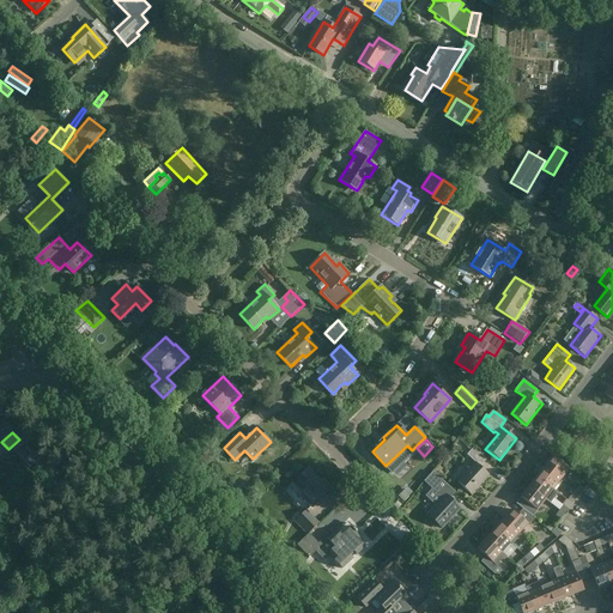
[(37,461),(22,443),(13,450),(29,468),(37,461)]
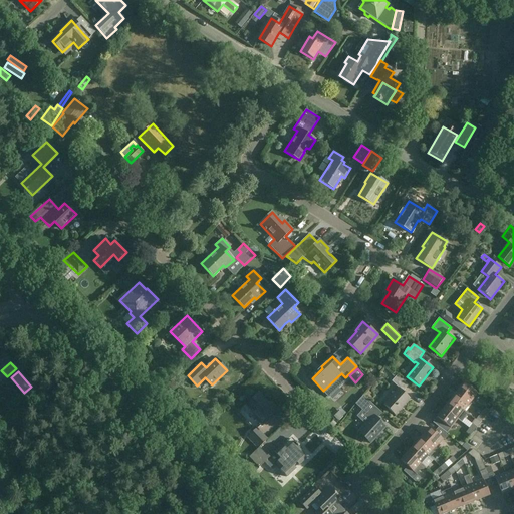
[(399,389),(383,405),(395,415),(410,399),(403,392),(408,386),(395,372),(392,375),(395,378),(392,381),(399,389)]
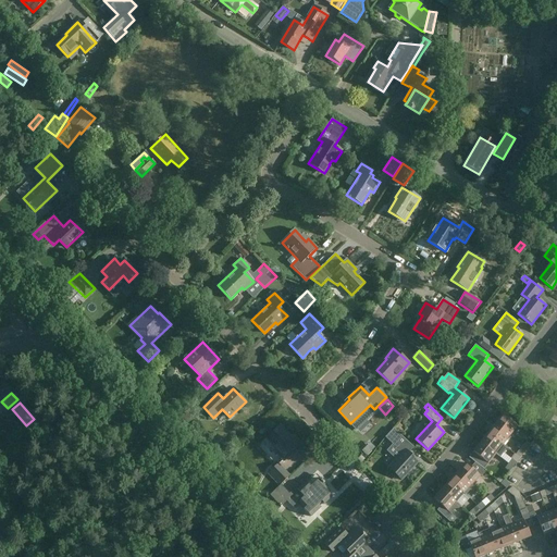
[(184,421),(190,416),(187,412),(182,418),(184,421)]
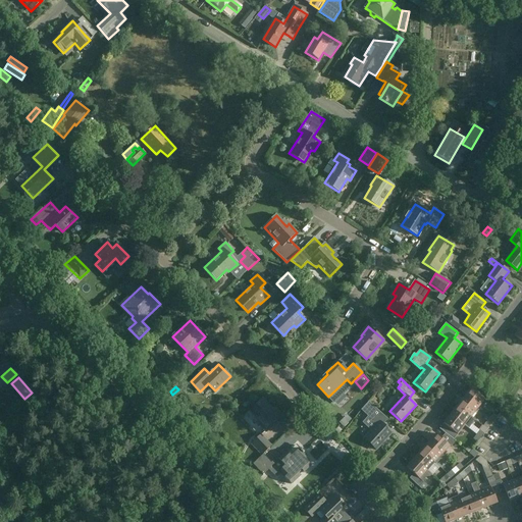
[(470,388),(464,397),(478,408),(484,400),(470,388)]
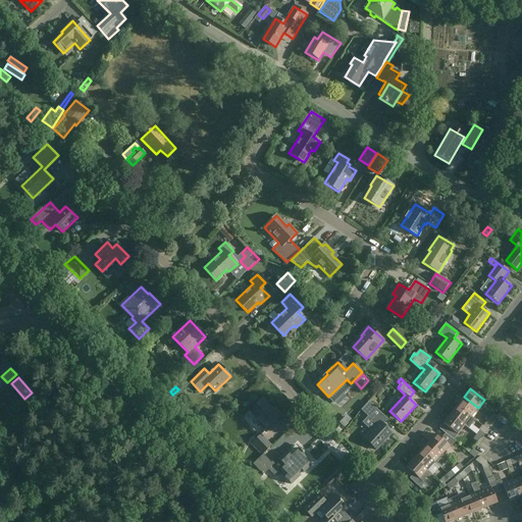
[(178,389),(172,395),(177,399),(183,394),(178,389)]
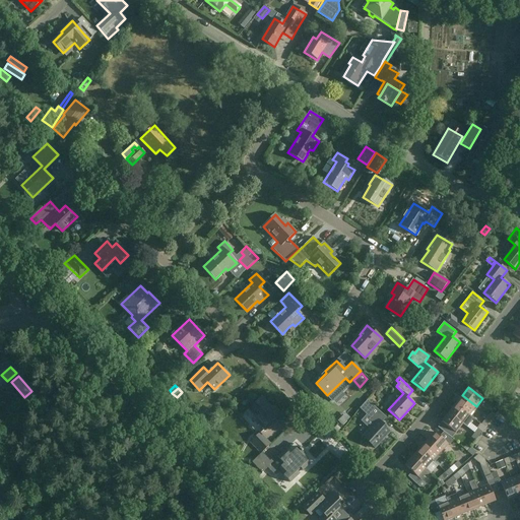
[(476,406),(462,395),(455,404),(469,415),(476,406)]
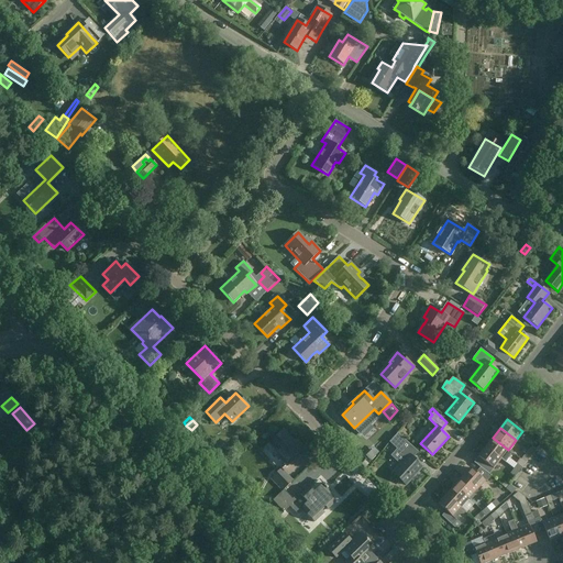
[(284,430),(269,444),(282,456),(279,457),(287,466),(305,449),(297,441),(296,443),(284,430)]
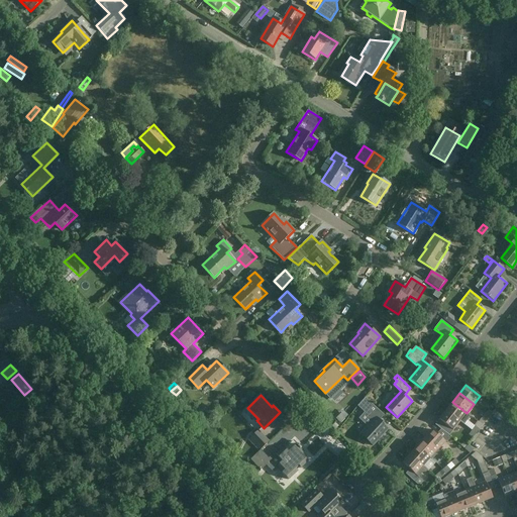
[(368,443),(370,443),(373,446),(388,429),(379,420),(383,415),(372,404),(366,398),(357,406),(365,412),(359,419),(368,426),(359,434),(363,437),(363,438),(364,440),(365,442),(367,443),(368,443)]
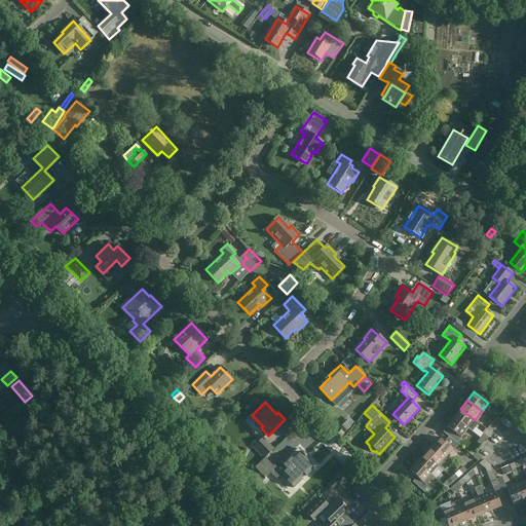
[(460,409),(454,418),(468,428),(472,431),(475,428),(479,422),(475,420),(460,409)]
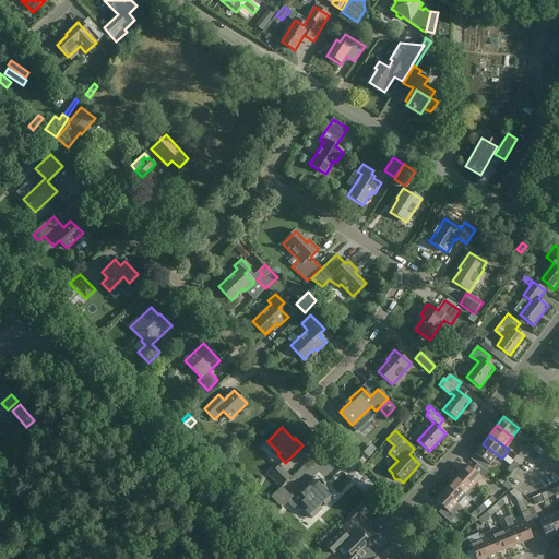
[(527,442),(521,451),(525,455),(533,445),(527,442)]
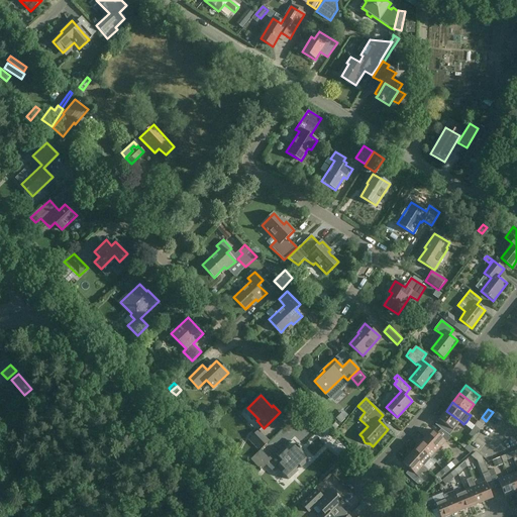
[(460,421),(446,411),(439,420),(442,422),(438,427),(449,435),(460,421)]
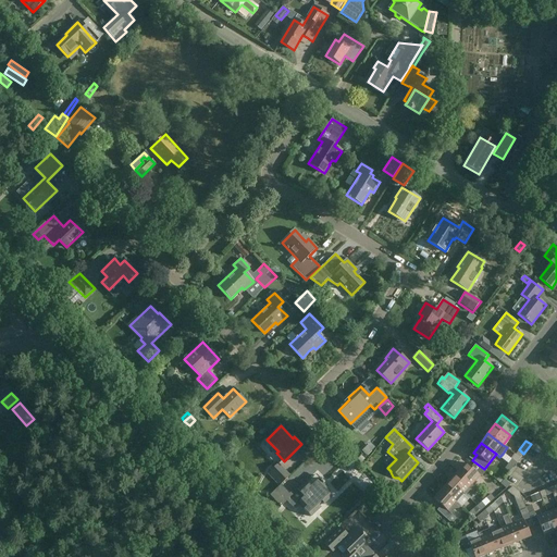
[(511,459),(505,468),(509,472),(517,462),(511,459)]
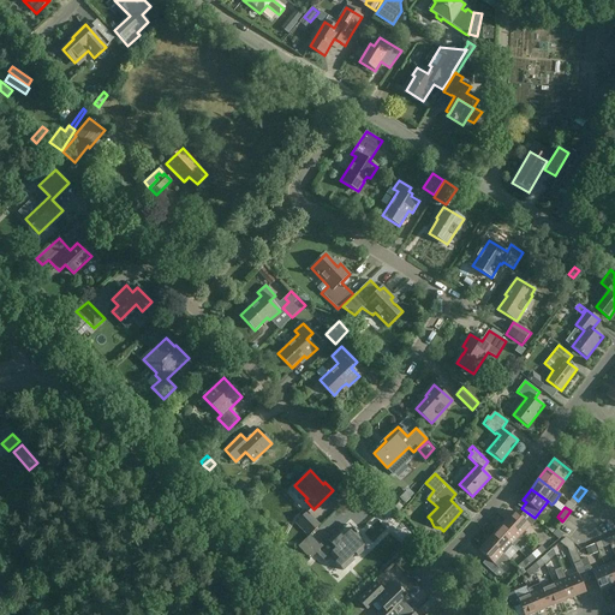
[(514,512),(506,521),(521,536),(531,525),(532,525),(536,521),(535,520),(525,512),(520,517),(514,512)]
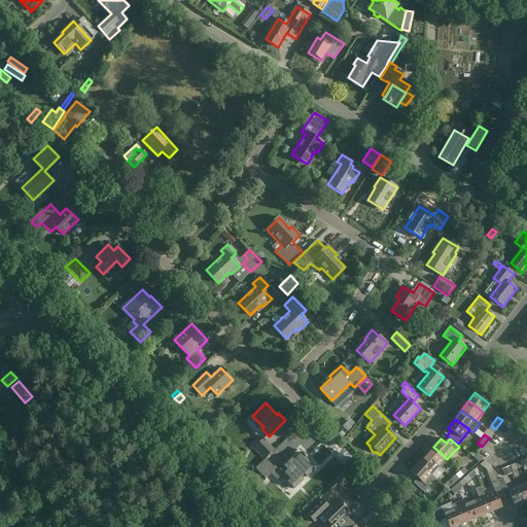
[(266,459),(267,458),(274,451),(264,440),(254,448),(266,459)]
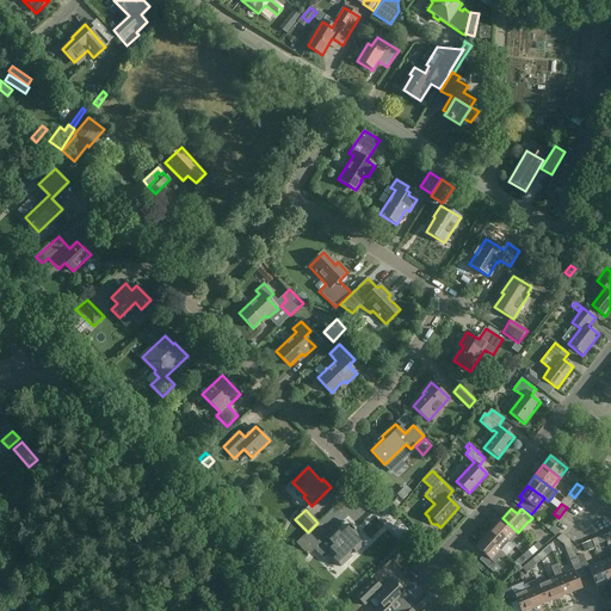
[(503,518),(494,528),(510,542),(511,543),(516,538),(517,538),(520,538),(523,536),(518,532),(503,518)]
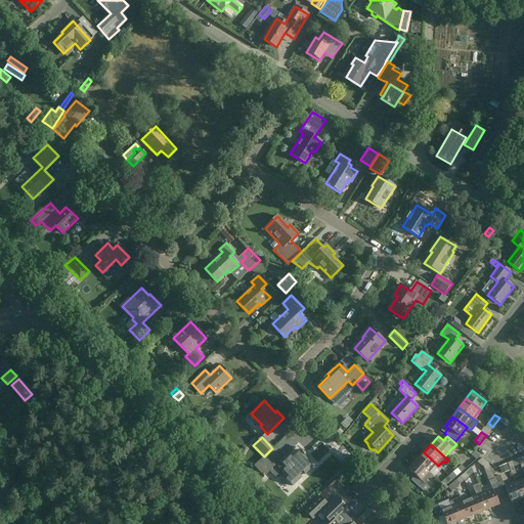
[(265,455),(264,456),(256,465),(255,466),(265,476),(270,471),(278,480),(282,476),(293,486),(312,467),(306,461),(309,459),(298,447),(290,454),(288,453),(274,466),(265,455)]
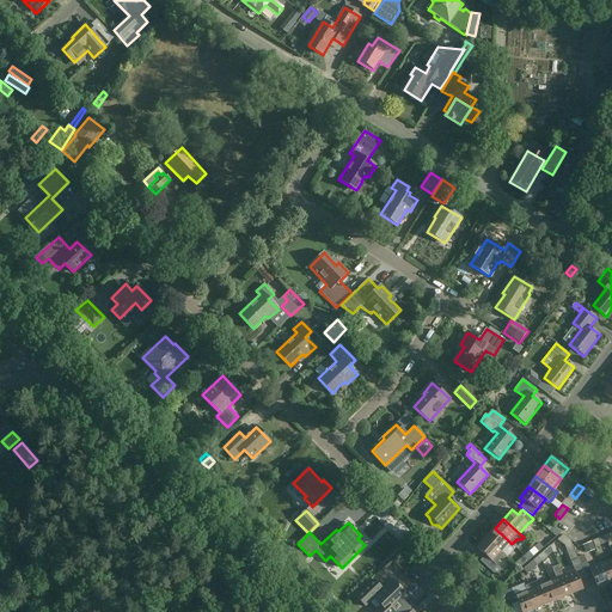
[(554,527),(550,531),(556,537),(561,533),(554,527)]
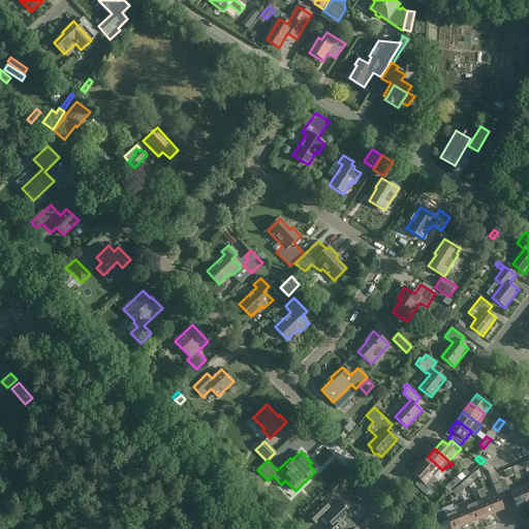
[(428,457),(419,465),(433,477),(441,469),(428,457)]
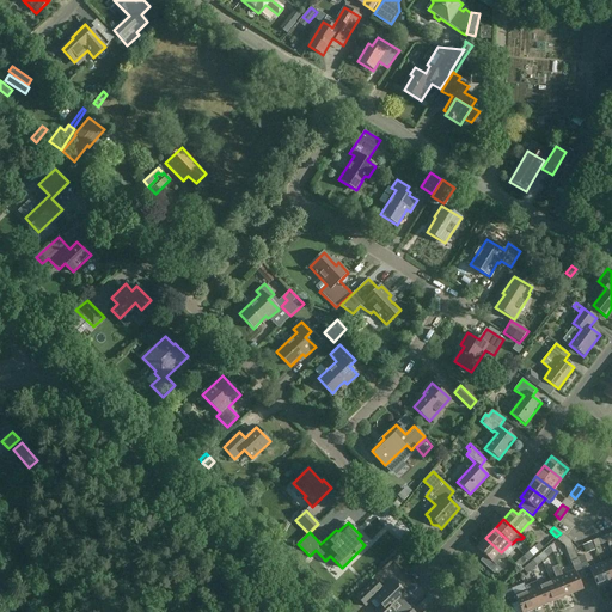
[(586,579),(580,564),(570,540),(563,534),(557,540),(564,546),(574,570),(563,575),(571,595),(582,591),(579,581),(586,579)]
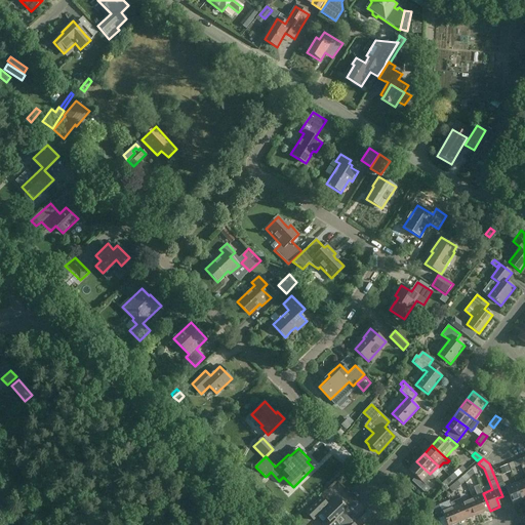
[(416,461),(409,470),(416,477),(412,481),(421,490),(426,493),(430,489),(426,485),(425,484),(430,480),(432,479),(434,478),(430,474),(416,461)]
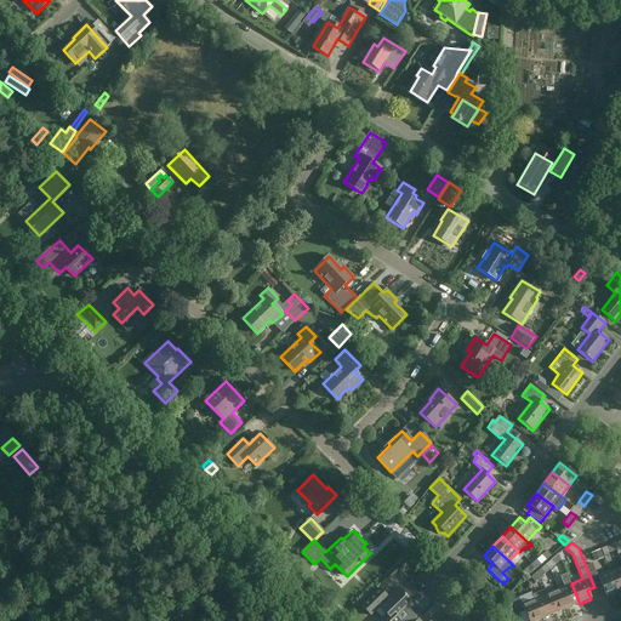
[(604,558),(600,551),(592,554),(596,562),(604,558)]
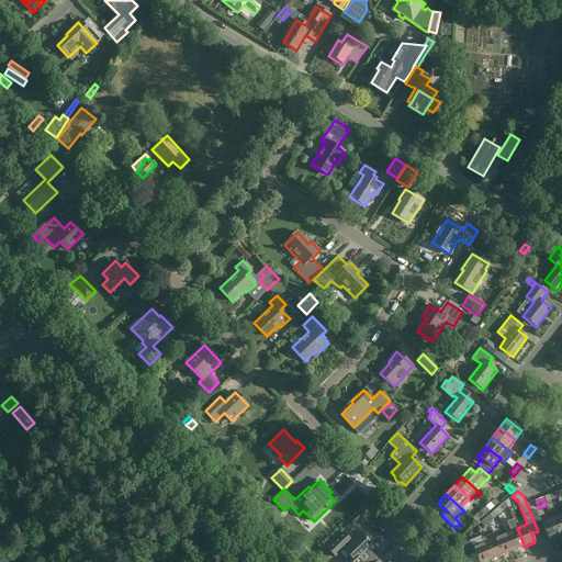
[(482,510),(485,515),(491,510),(486,506),(482,510)]
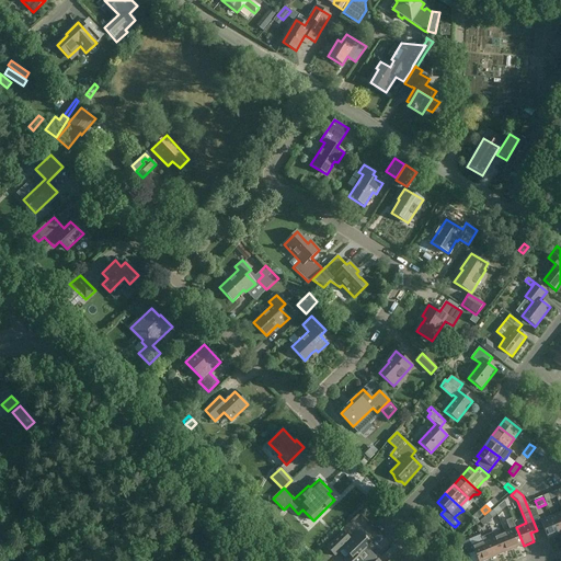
[(493,510),(484,518),(488,522),(488,523),(496,515),(496,514),(493,510)]
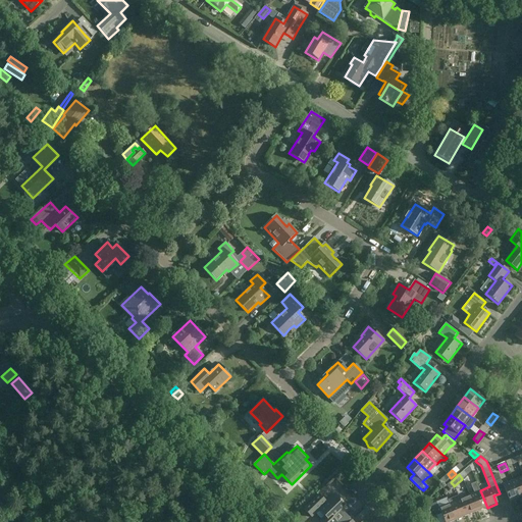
[(521,496),(521,476),(513,480),(520,497),(521,496)]
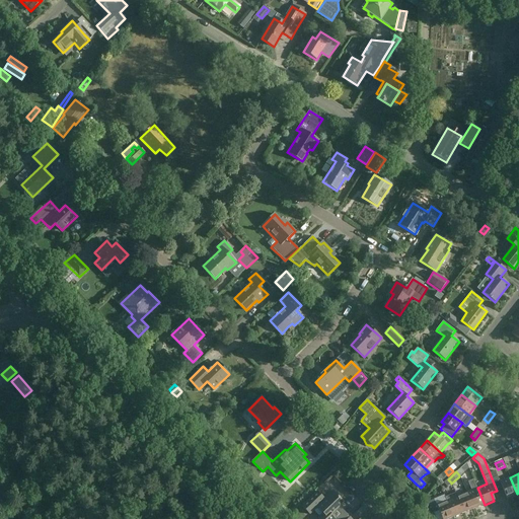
[(517,494),(510,477),(500,482),(497,476),(492,478),(497,491),(502,489),(506,499),(517,494)]
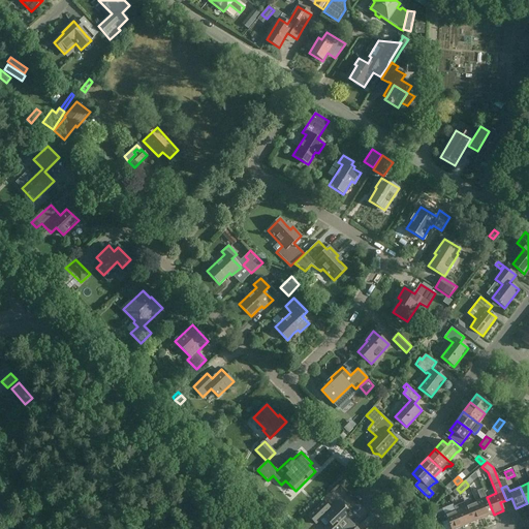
[(481,499),(476,502),(483,519),(494,515),(487,497),(484,489),(477,491),(481,499)]
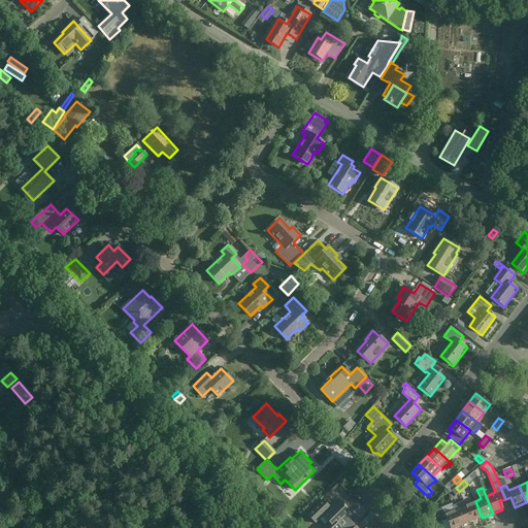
[(351,527),(354,525),(345,516),(350,512),(338,500),(330,508),(323,500),(307,515),(315,523),(322,517),(328,523),(324,527),(351,527)]
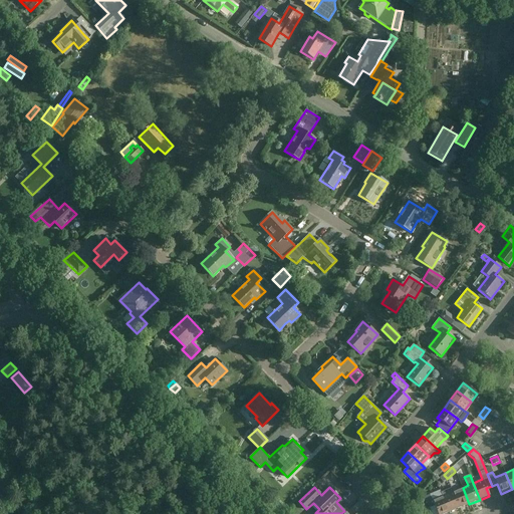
[(463,488),(453,492),(459,508),(469,504),(463,488)]
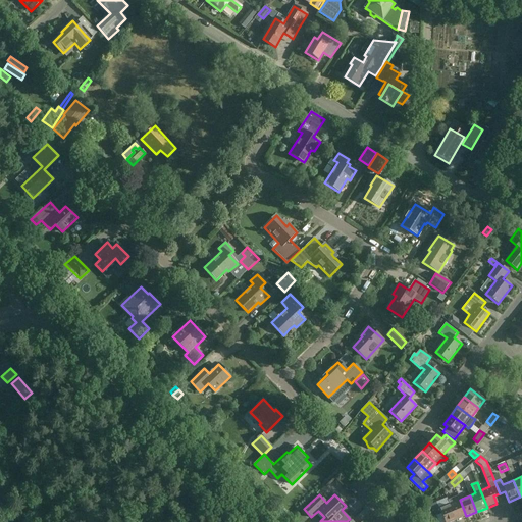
[(458,497),(449,501),(450,504),(456,520),(466,516),(460,500),(458,497)]
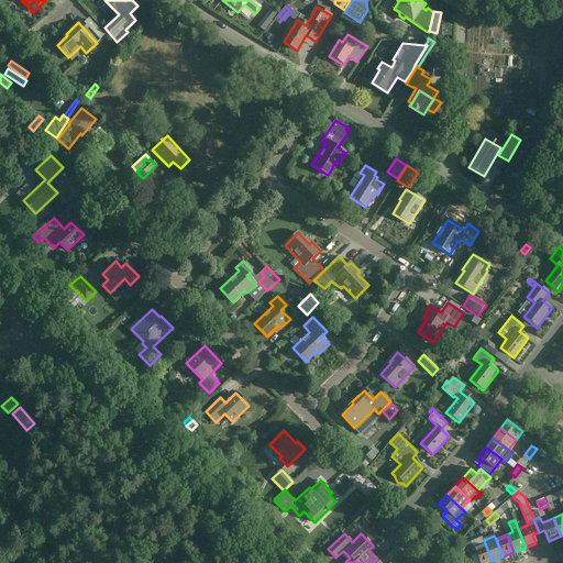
[(471,542),(464,544),(470,556),(476,553),(479,562),(486,562),(492,561),(485,543),(473,548),(471,542)]
